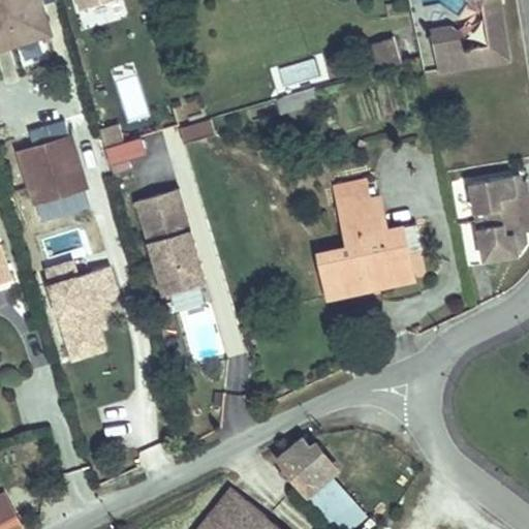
[(0,0),(0,48),(50,33),(43,11),(33,14),(29,0),(0,0)]
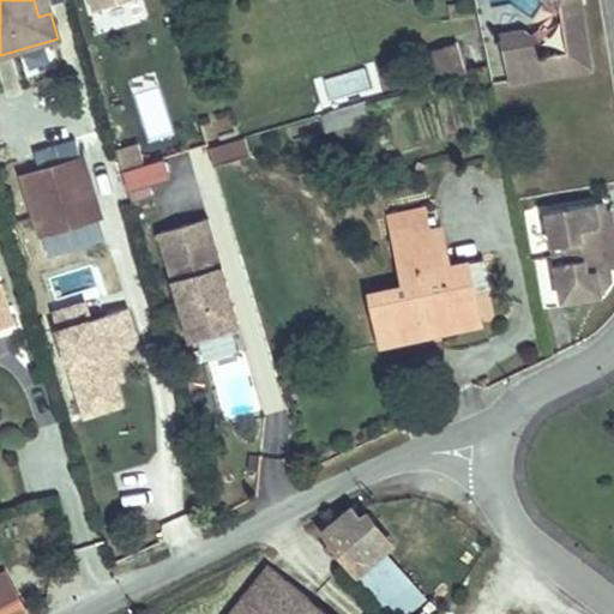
[(46,0),(34,0),(38,17),(50,13),(46,0)]
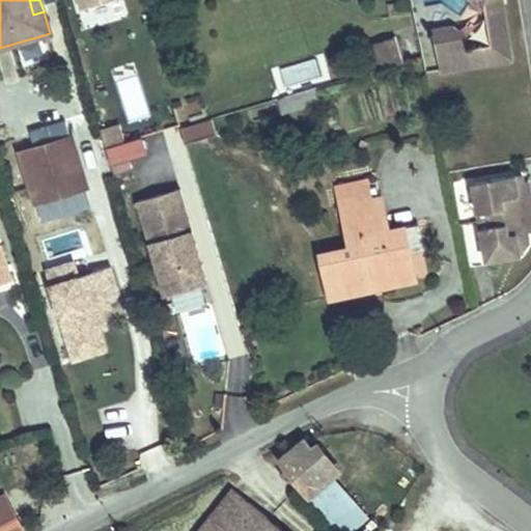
[(79,0),(82,9),(115,0),(79,0)]
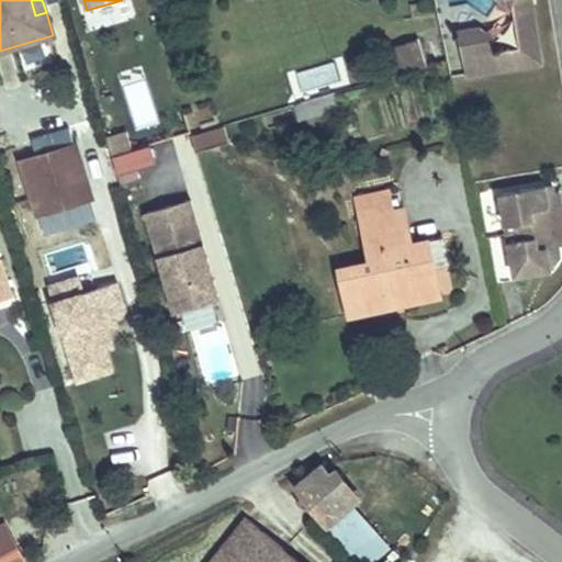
[(130,0),(122,0),(87,10),(92,32),(136,20),(130,0)]
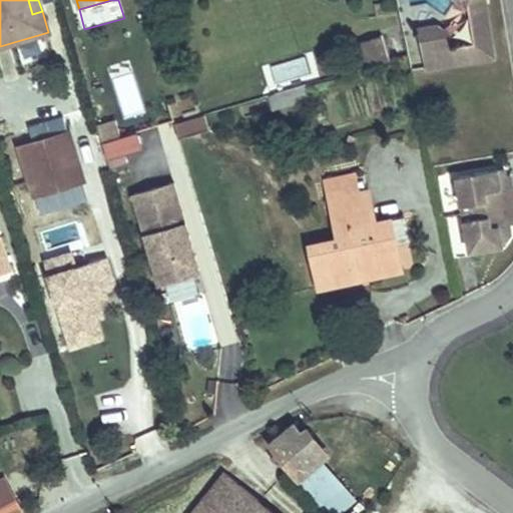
[(484,0),(467,0),(474,43),(491,41),(484,0)]
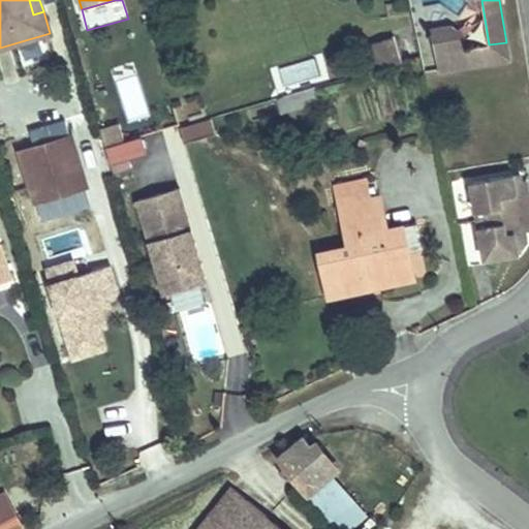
[(394,3),(386,4),(389,18),(396,17),(394,3)]
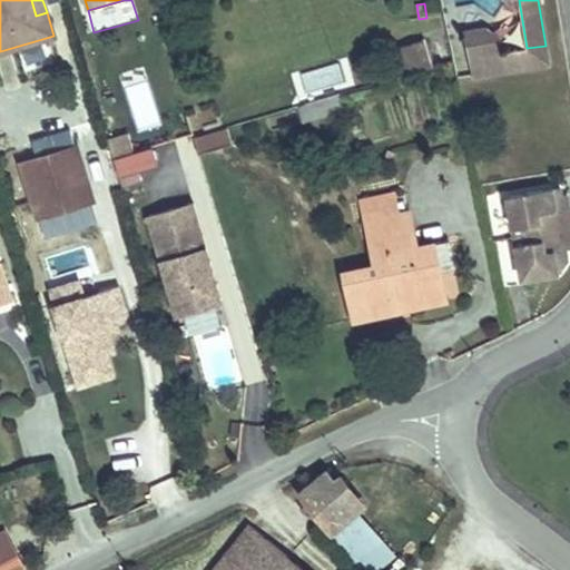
[(485,29),(467,32),(473,76),(549,65),(546,46),(503,52),(501,40),(485,29)]
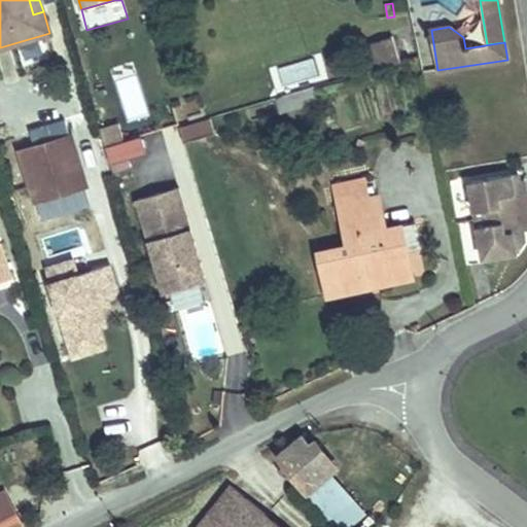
[(394,39),(373,45),(380,68),(400,63),(394,39)]
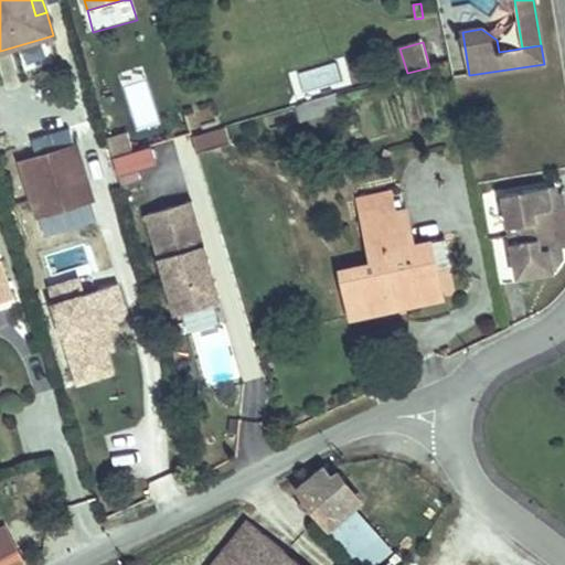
[(147,80),(126,85),(136,129),(157,125),(147,80)]
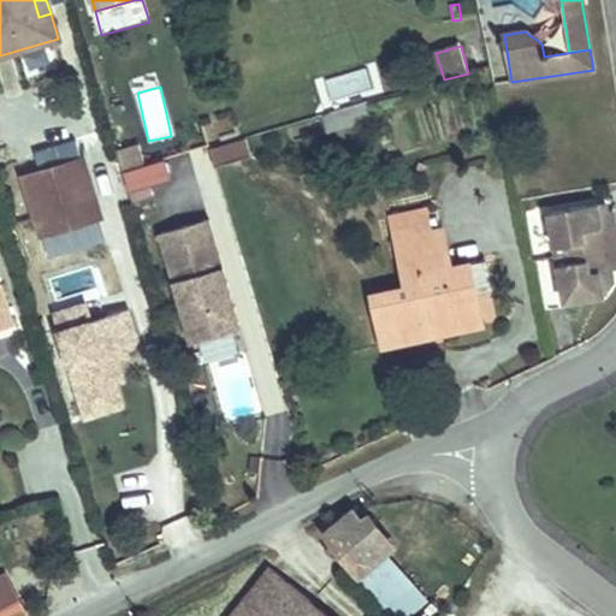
[(363,104),(325,114),(330,131),(368,119),(363,104)]
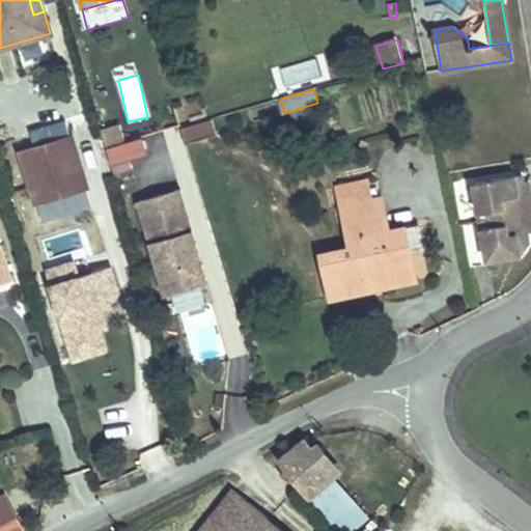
[(213,119),(180,129),(185,144),(217,134),(213,119)]
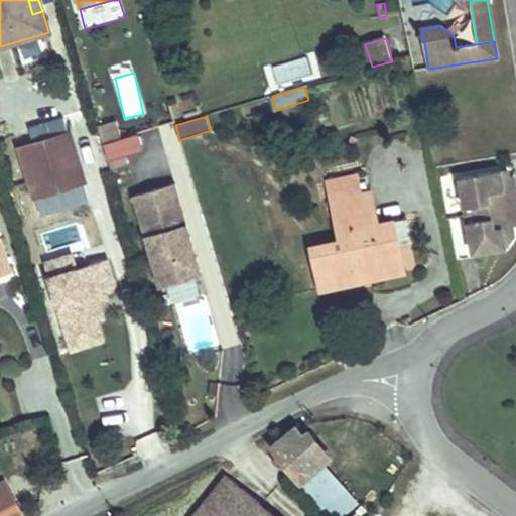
[(21,148),(35,197),(84,181),(66,121),(39,129),(42,141),(21,148)]
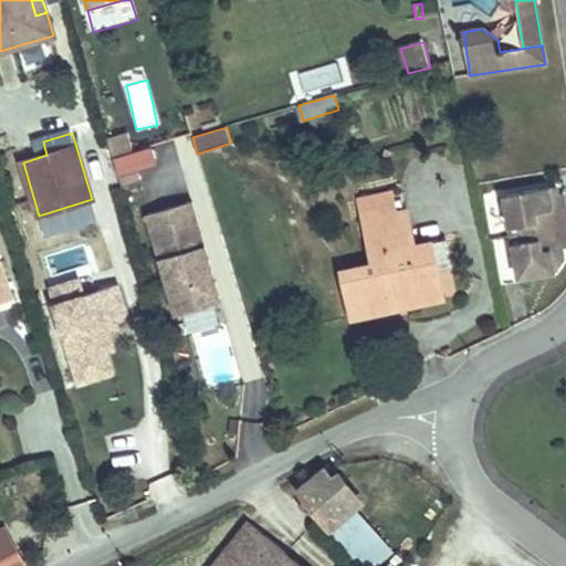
[(127,134),(107,140),(113,157),(134,152),(127,134)]
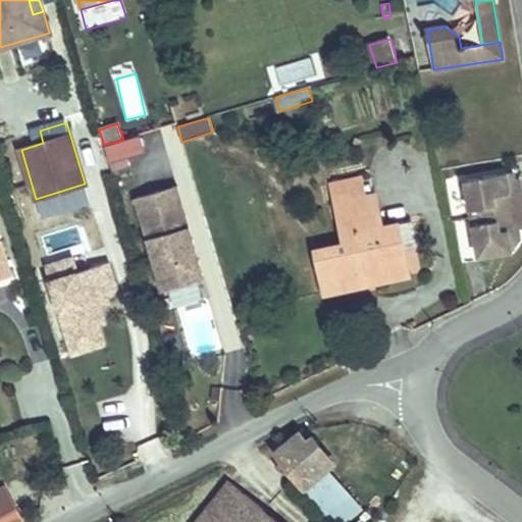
[(133,137),(105,145),(110,163),(138,155),(133,137)]
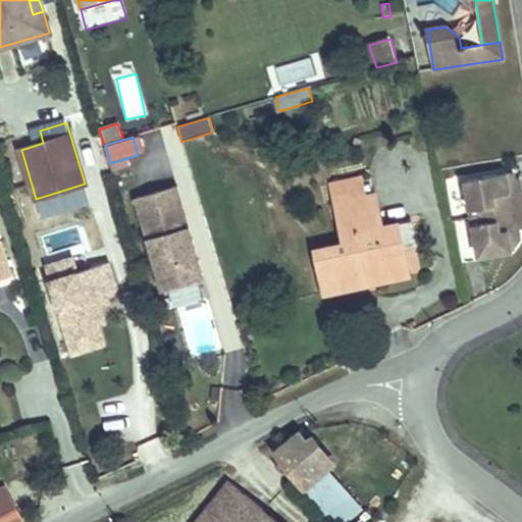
[(362,140),(356,138),(353,144),(359,147),(362,140)]
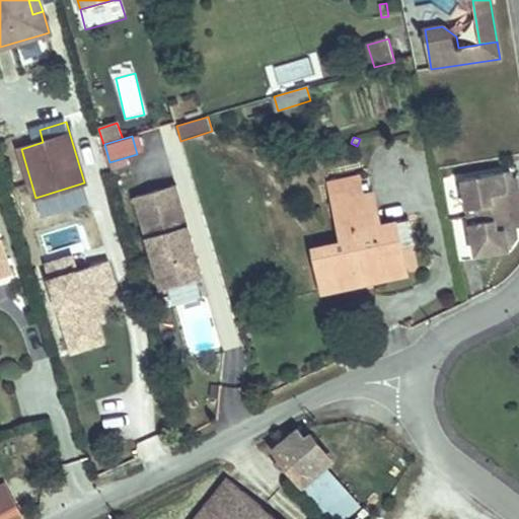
[(511,170),(463,178),(475,254),(508,248),(517,237),(516,227),(518,226),(518,190),(518,189),(514,190),(512,180),(511,170)]
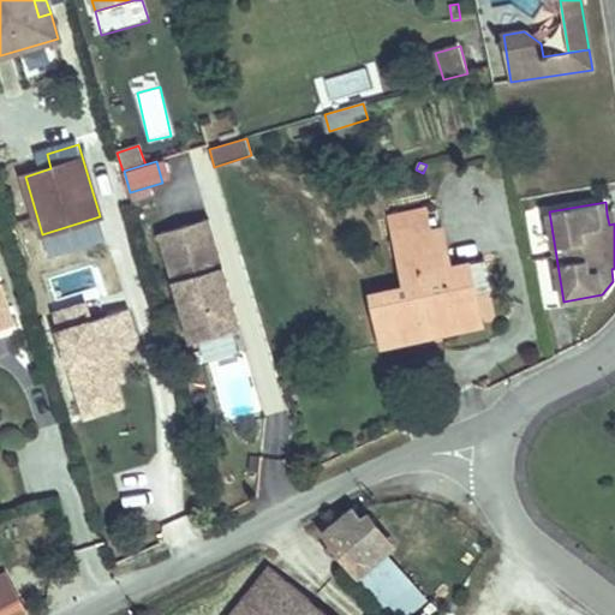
[(425,208),(390,215),(394,232),(411,228),(412,236),(430,232),(425,208)]
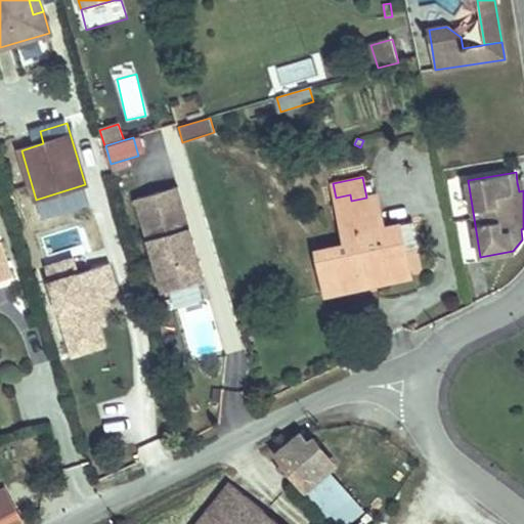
[(85,184),(36,200),(42,219),(91,204),(85,184)]
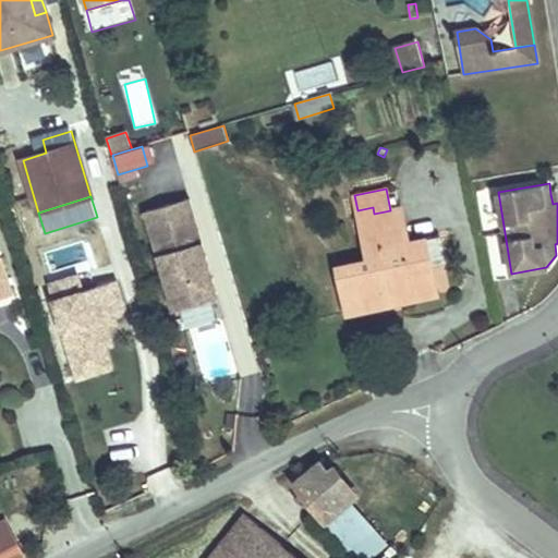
[(190,199),(144,213),(172,311),(218,298),(190,199)]
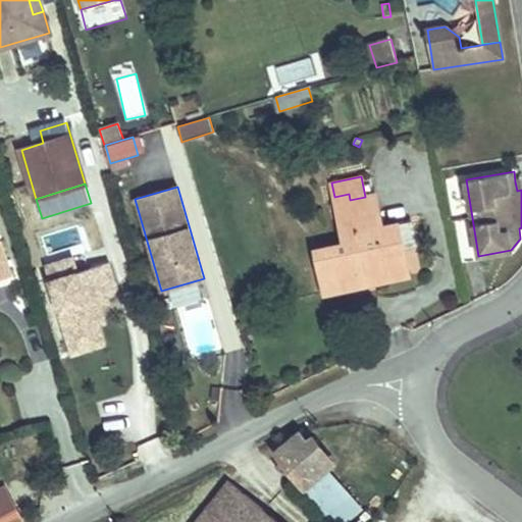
[(349,194),(334,197),(345,244),(316,250),(325,294),(362,285),(359,270),(369,268),(370,274),(407,266),(403,245),(398,222),(382,225),(375,194),(365,197),(350,200),(349,194)]
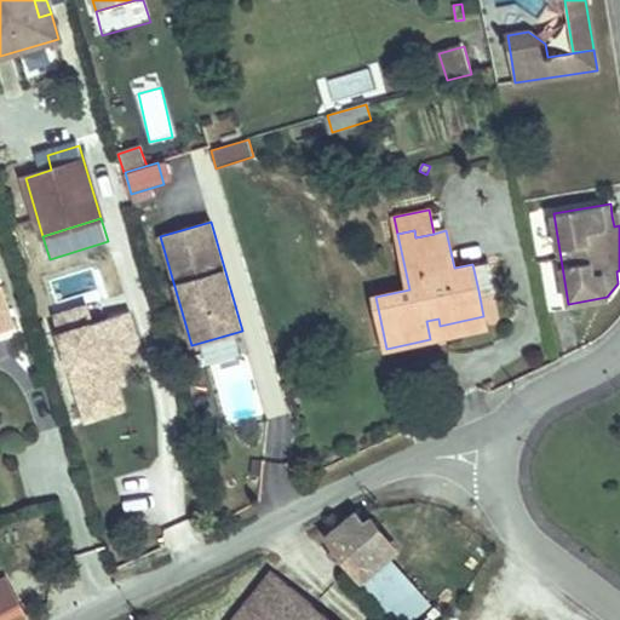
[(488,260),(472,264),(478,291),(494,287),(488,260)]
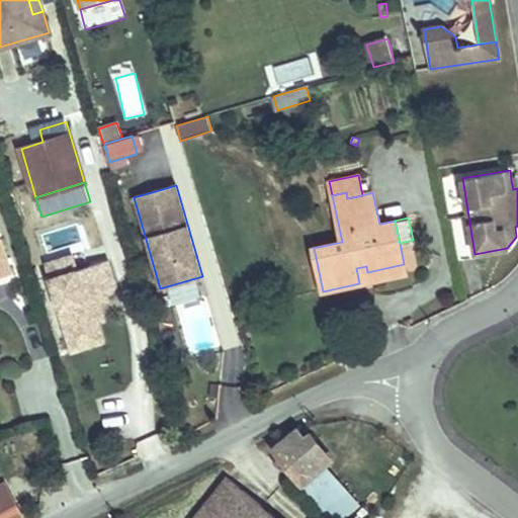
[(0,277),(11,274),(0,238),(0,277)]
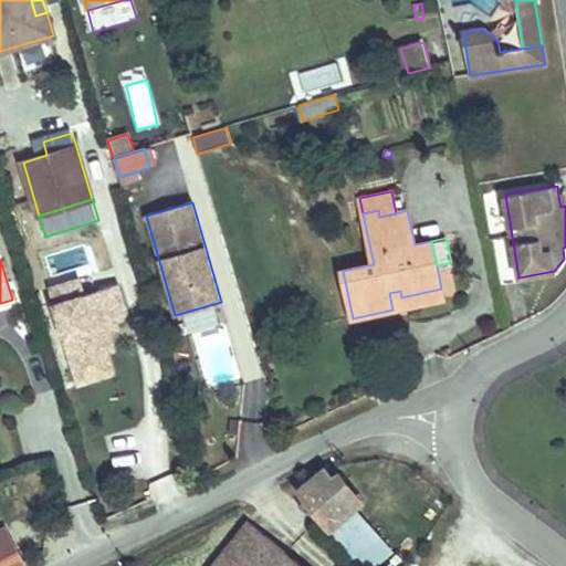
[(49,289),(54,304),(84,295),(79,280),(49,289)]
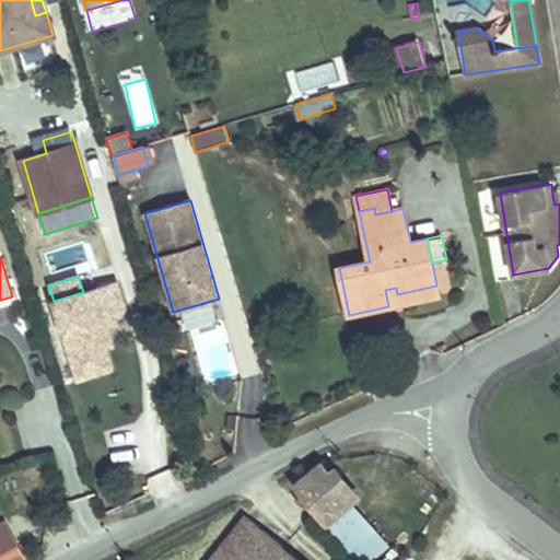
[(54,301),(78,380),(112,369),(105,350),(113,348),(106,329),(104,323),(114,319),(120,317),(109,283),(83,292),(54,301)]
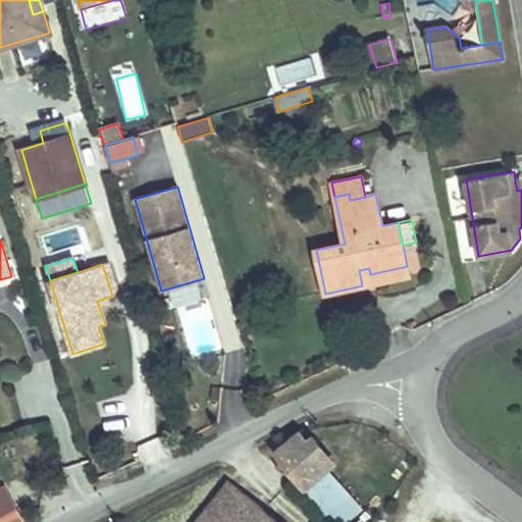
[(359,270),(362,285),(409,275),(407,266),(370,274),(369,268),(359,270)]
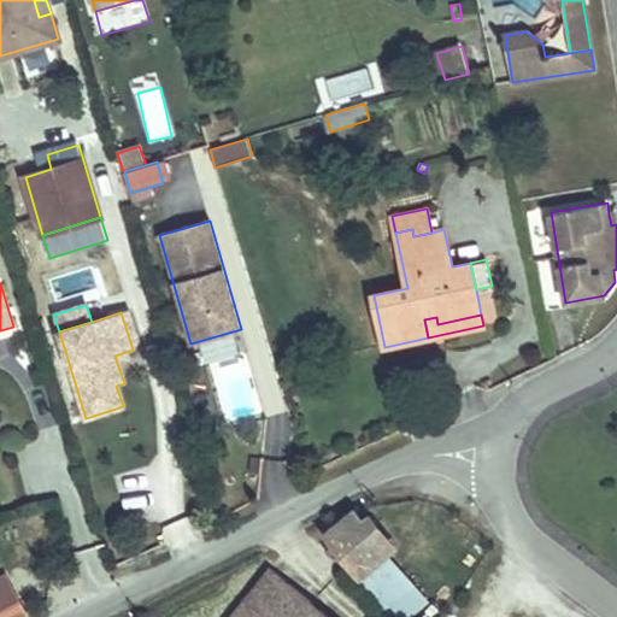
[(125,352),(115,356),(117,363),(128,359),(125,352)]
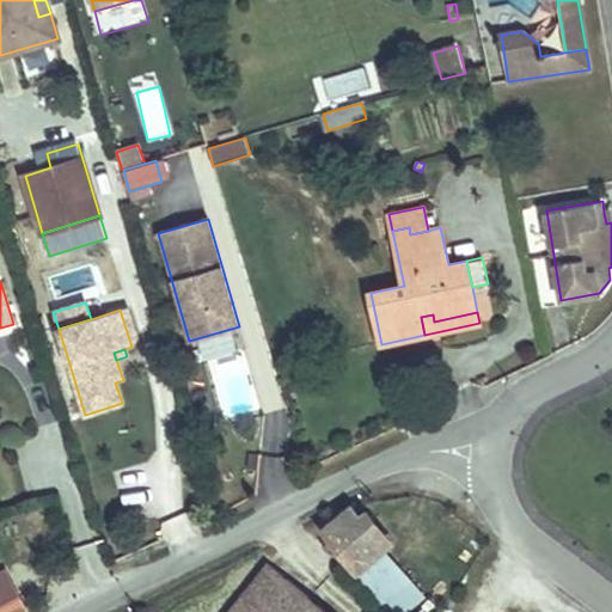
[(248,469),(259,470),(261,456),(249,454),(248,469)]
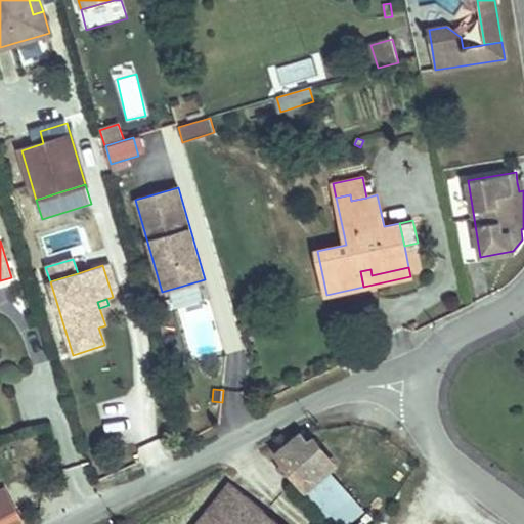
[(306,486),(326,468),(328,467),(299,434),(277,453),(284,462),(287,465),(306,486)]
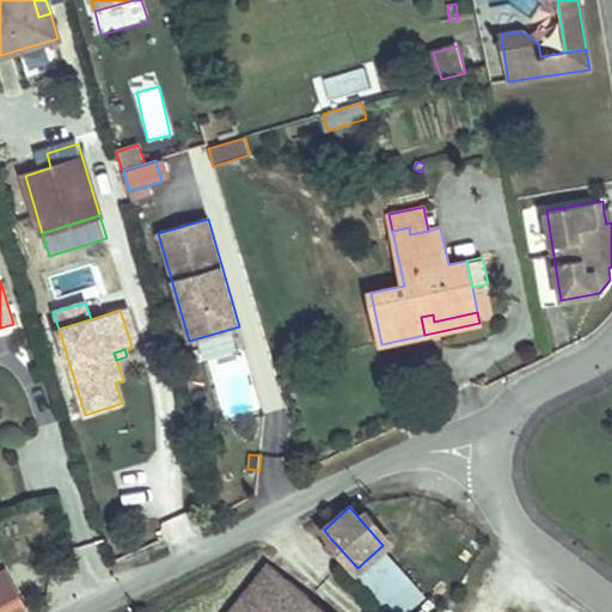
[(404,611),(424,595),(381,546),(357,568),(395,611),(404,611)]
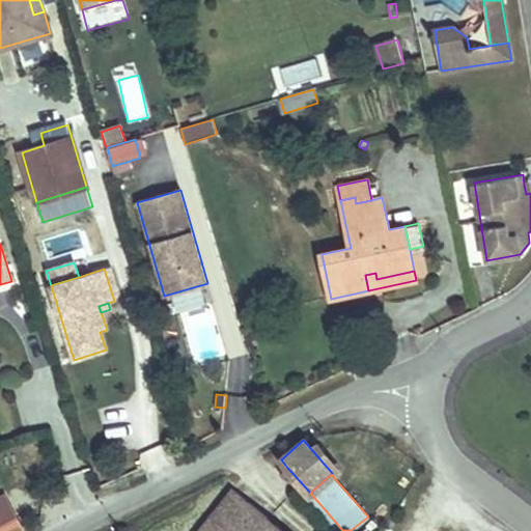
[(283,530),(233,491),(200,530),(283,530)]
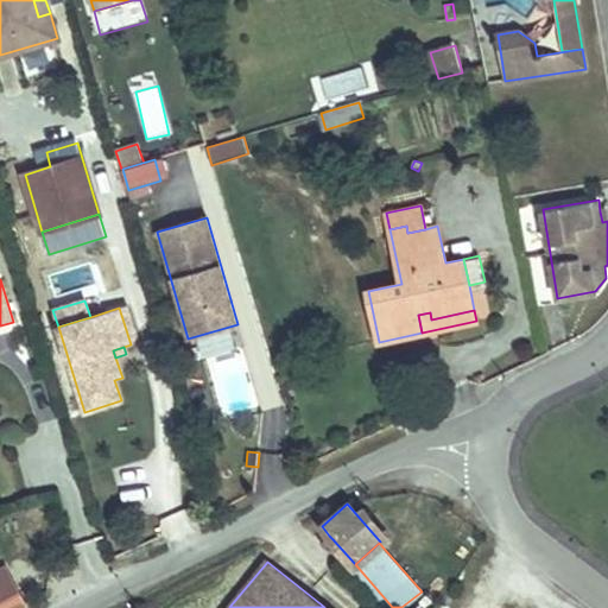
[(18,576),(31,601),(38,596),(26,572),(18,576)]
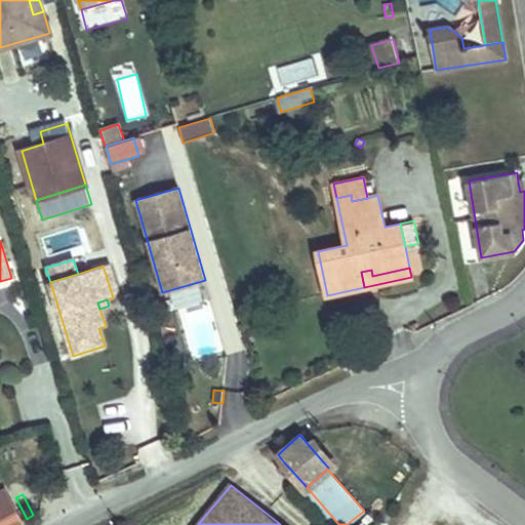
[(0,524),(13,524),(27,519),(15,497),(0,505),(0,524)]
